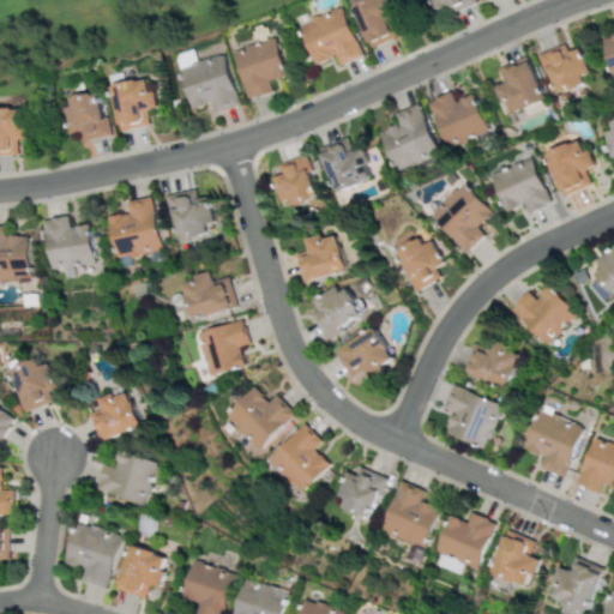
[(429,0),(434,10),(449,4),(452,12),(475,2),(474,0),(429,0)]
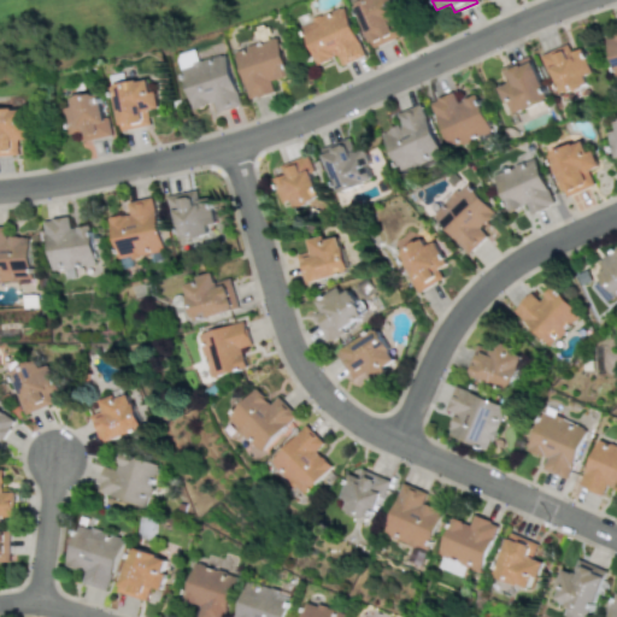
[(365,54),(342,5),(300,24),(318,64),(338,56),(342,65),(365,54)]
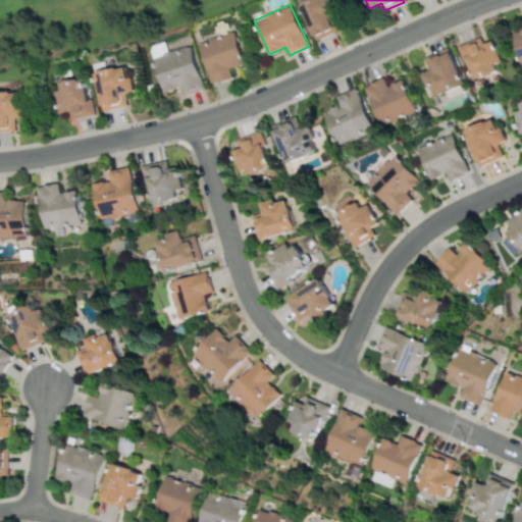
[(521,62),(521,27),(512,30),(519,63),(521,62)]
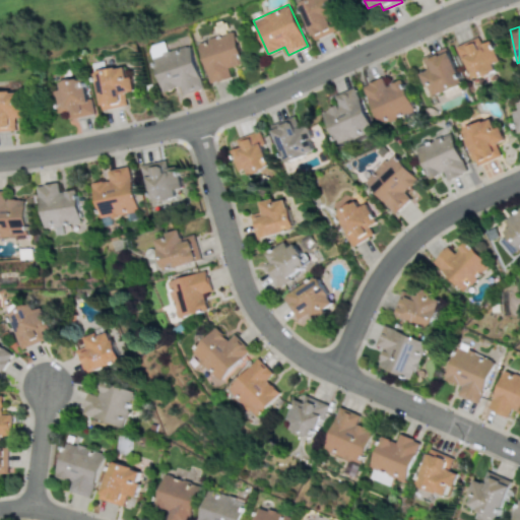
[(209,83),(231,77),(229,68),(244,64),(235,31),(198,41),(209,83)]
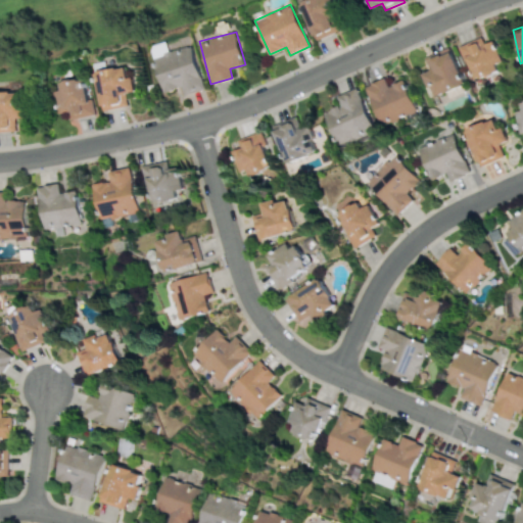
[(501,60),(492,40),(483,44),(480,37),(460,45),(474,81),(497,70),(494,63),(501,60)]
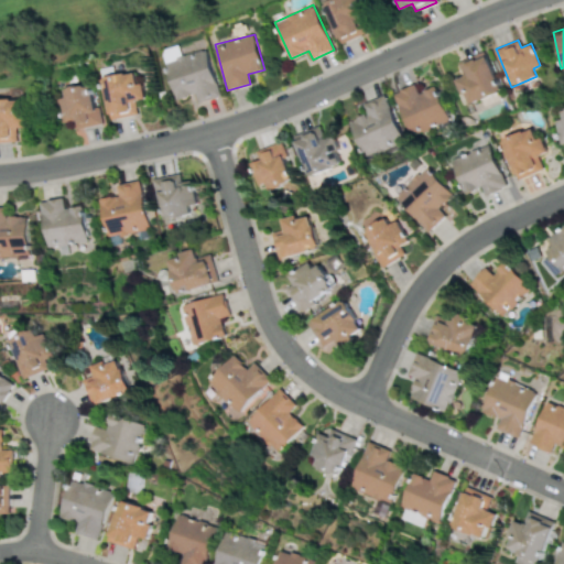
[(220,97),(206,49),(180,56),(176,45),(161,50),(176,99),(195,94),(198,104),(220,97)]
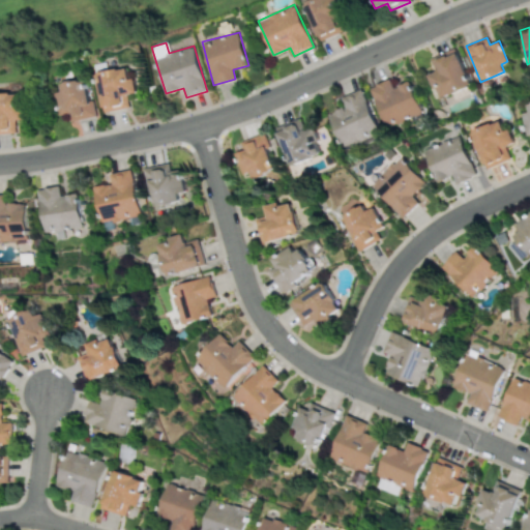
[(428,75),(438,99),(471,85),(454,48),(431,58),(436,70),(428,75)]
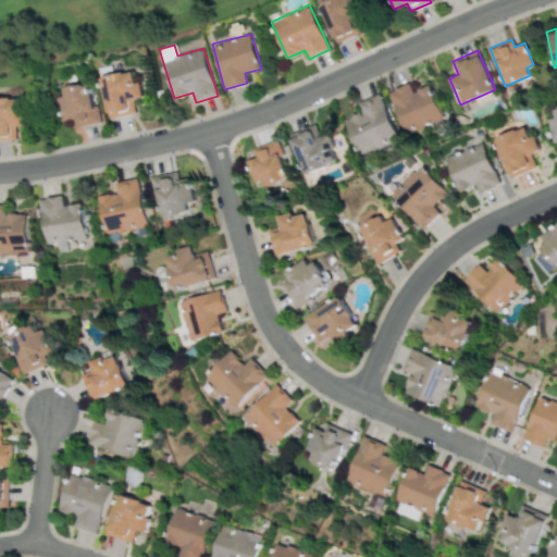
[(107,118),(136,113),(134,98),(144,97),(141,82),(135,83),(134,71),(101,75),(107,118)]
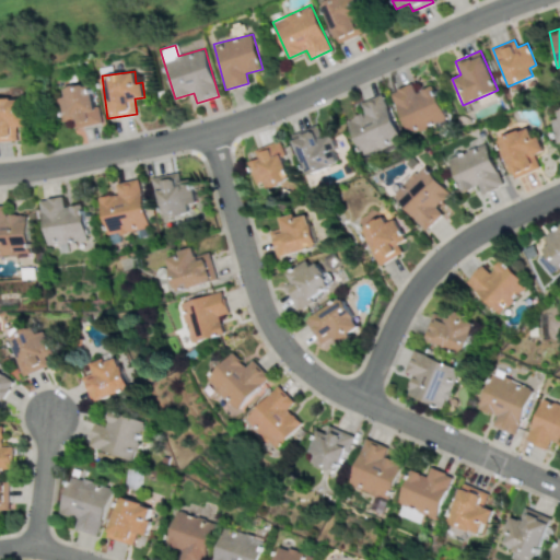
[(71,128),(100,124),(93,82),(63,88),(65,96),(58,97),(62,121),(70,120),(71,128)]
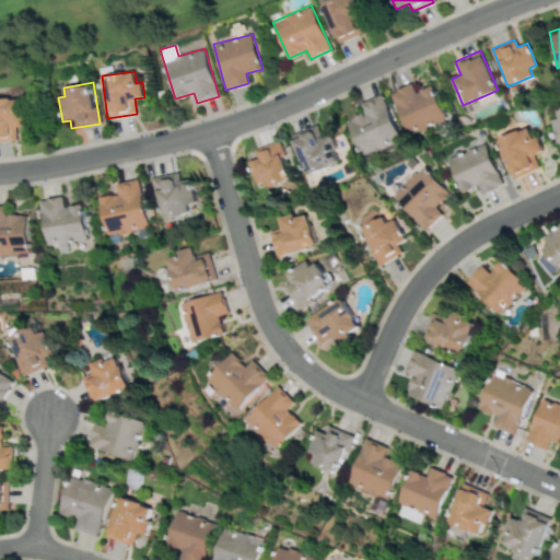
[(416,92),(411,83),(389,93),(408,135),(446,118),(432,85),(416,92)]
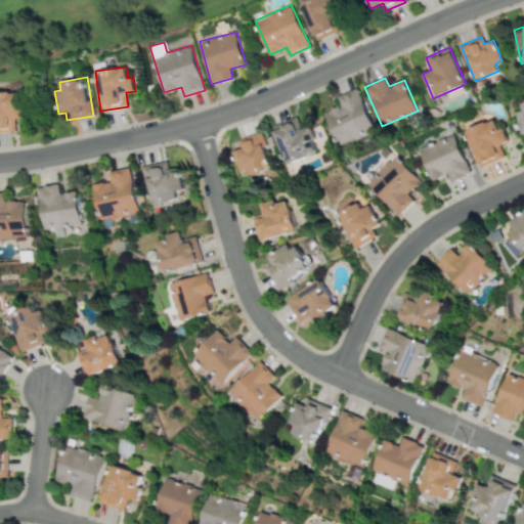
[(336,96),(340,106),(323,113),(338,146),(375,131),(357,87),(336,96)]
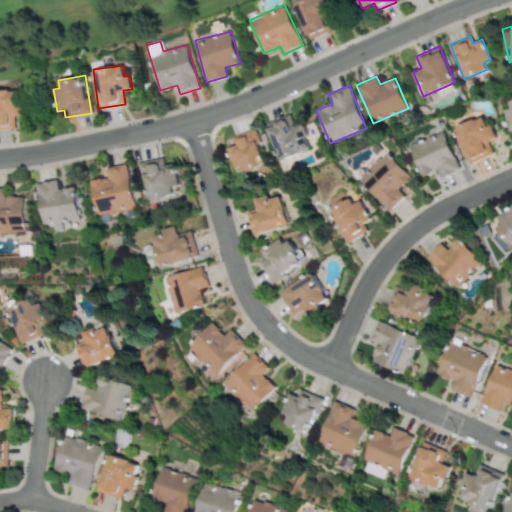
[(0,128),(15,128),(15,115),(23,115),(23,101),(18,101),(17,89),(0,89),(0,128)]
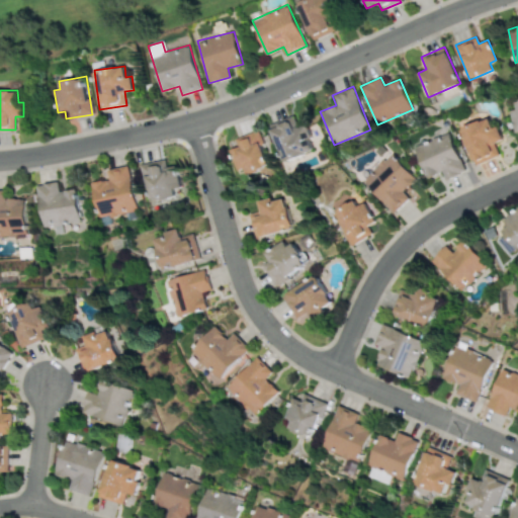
[(517,100),(514,102),(515,108),(508,110),(515,133),(517,131),(517,100)]
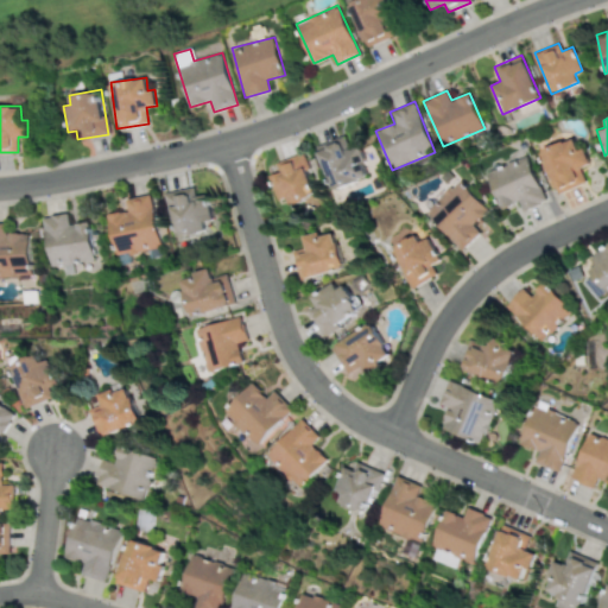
[(368,176),(356,146),(349,149),(344,135),(316,146),(331,189),(368,176)]
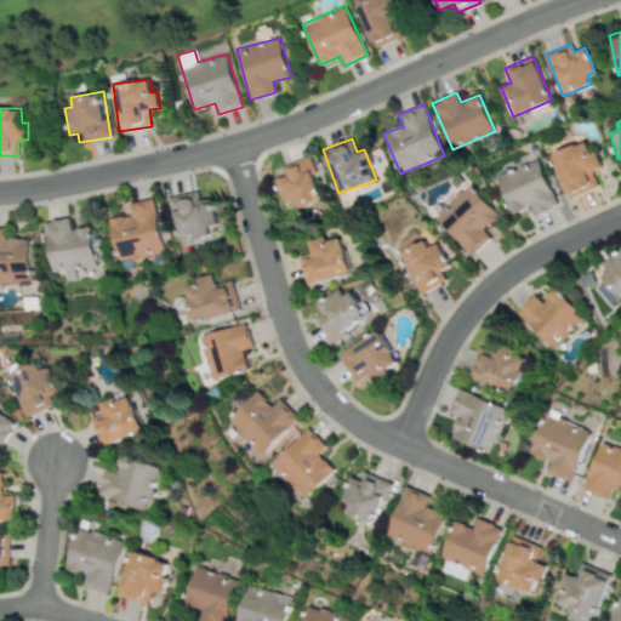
[(569,197),(597,184),(592,171),(602,166),(596,151),(590,153),(585,140),(551,153),(569,197)]
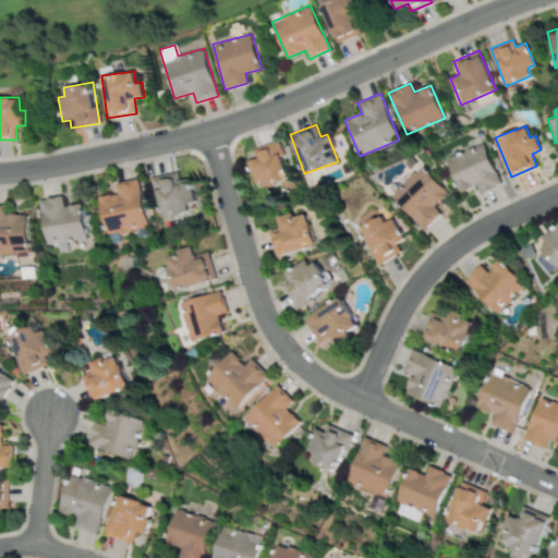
[(246,161),(256,183),(262,180),(266,189),(291,177),(275,140),(253,150),(255,157),(246,161)]
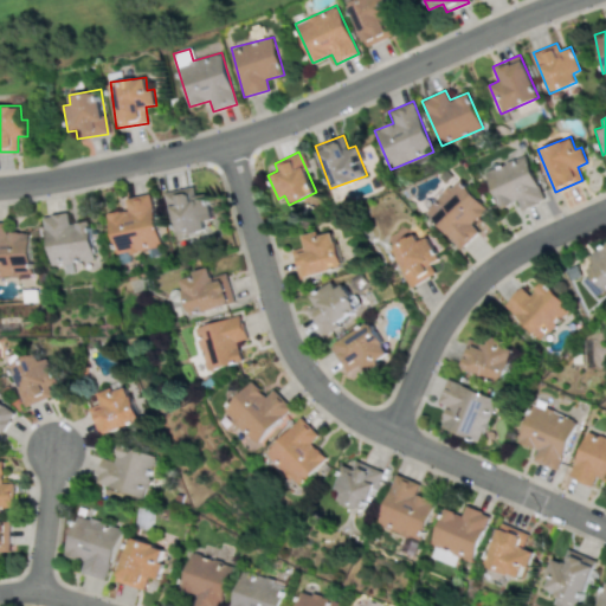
[(545,199),(524,154),(483,172),(500,208),(517,200),(521,210),(545,199)]
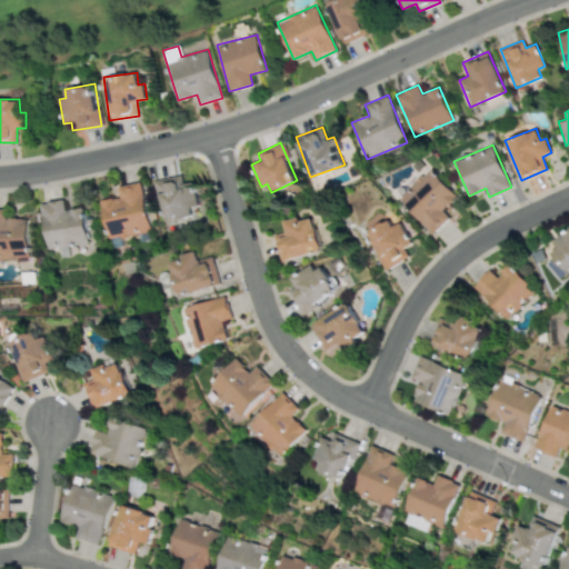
[(449,217),(442,210),(458,197),(429,168),(398,198),(432,233),(449,217)]
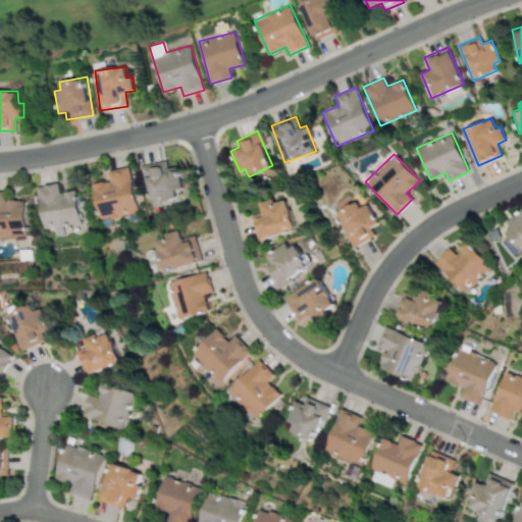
[(140,166),(152,204),(183,195),(170,157),(140,166)]
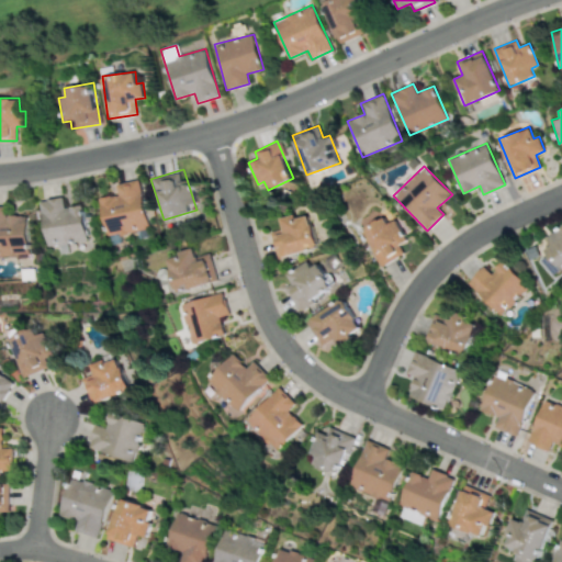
[(105,235),(148,227),(139,179),(115,183),(117,194),(99,198),(105,235)]
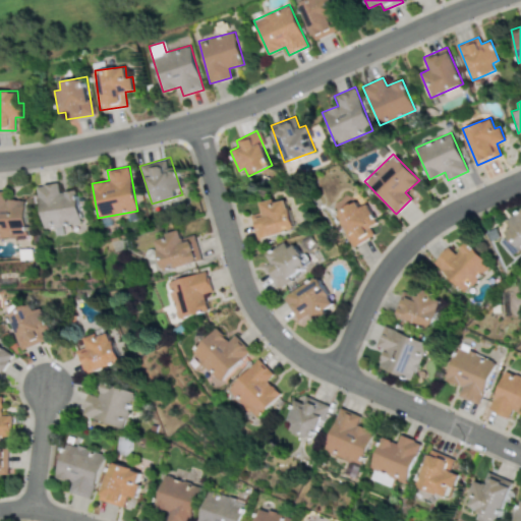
[(42,228),(80,223),(76,189),(59,191),(58,183),(37,185),(42,228)]
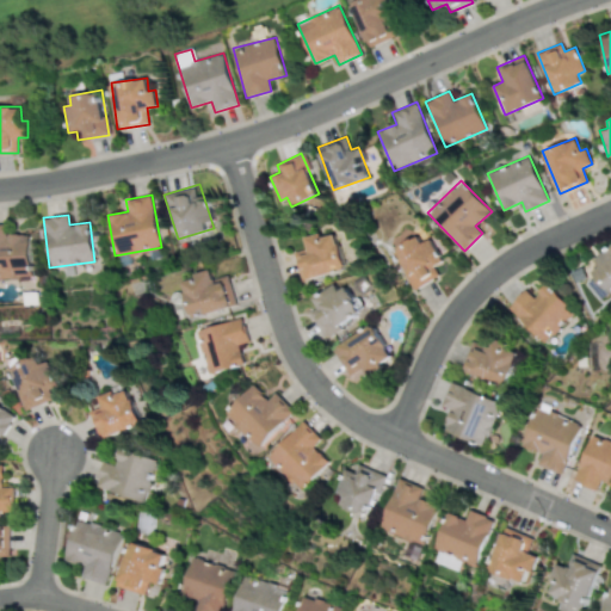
[(29,233),(4,234),(4,224),(0,224),(0,277),(30,277),(29,233)]
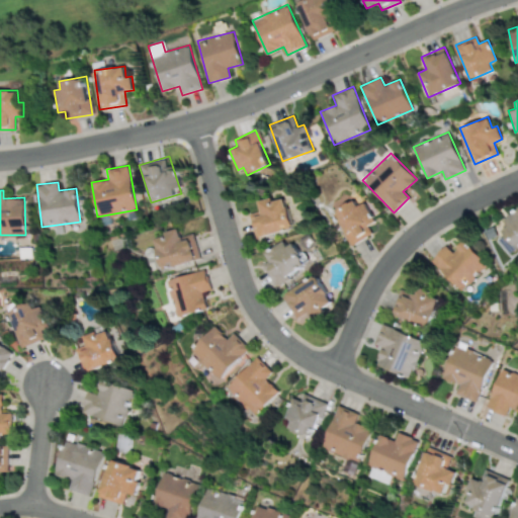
[(293,227),(285,197),(273,201),(272,197),(258,201),(262,216),(251,219),(256,238),(293,227)]
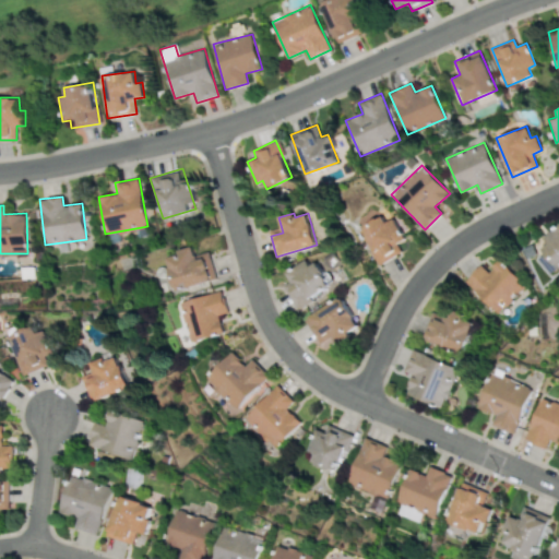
[(401,240),(388,214),(359,228),(378,264),(402,252),(396,242),(401,240)]
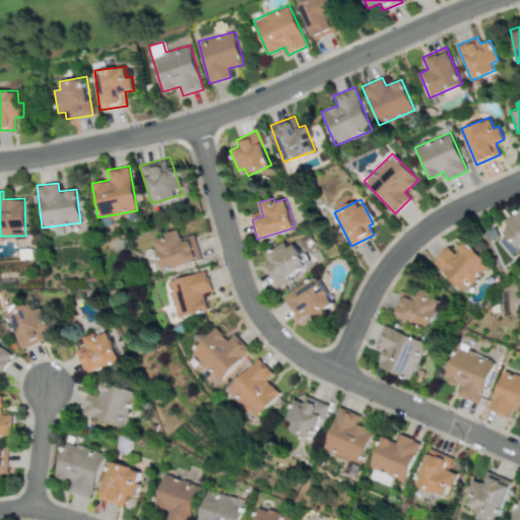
[(519,206),(504,220),(511,229),(497,241),(510,256),(519,248),(519,206)]
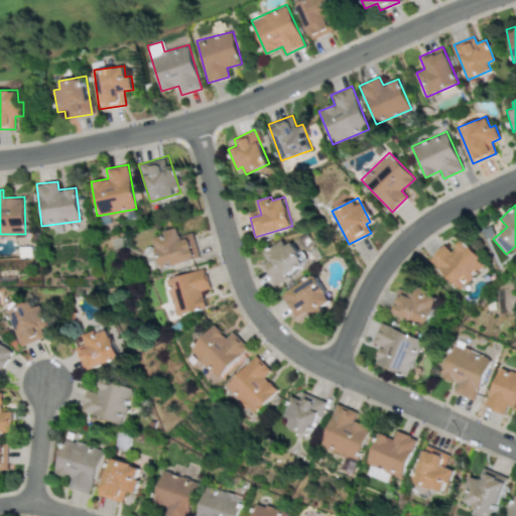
[(199,257),(191,232),(178,235),(176,227),(162,230),(163,234),(152,238),(160,268),(199,257)]
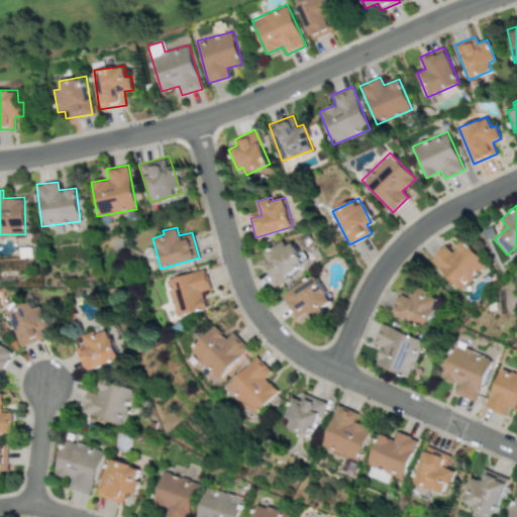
[(264,252),(268,261),(262,264),(274,285),(306,268),(290,238),(264,252)]
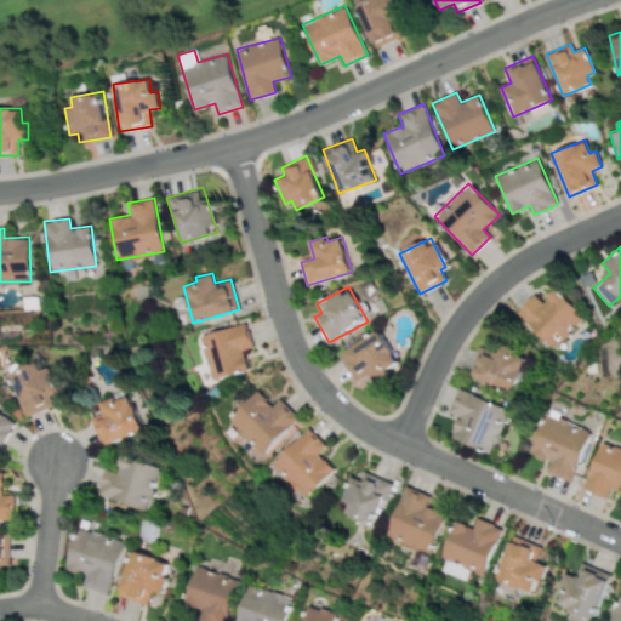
[(552,348),(584,317),(557,288),(542,302),(535,295),(517,312),(552,348)]
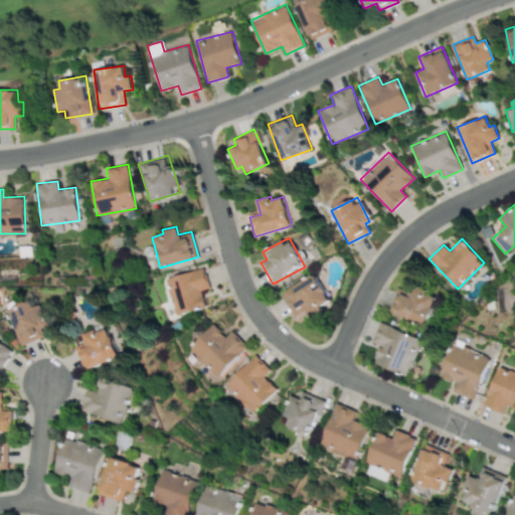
[(164,278),(172,314),(205,307),(201,290),(208,288),(204,268),(164,278)]
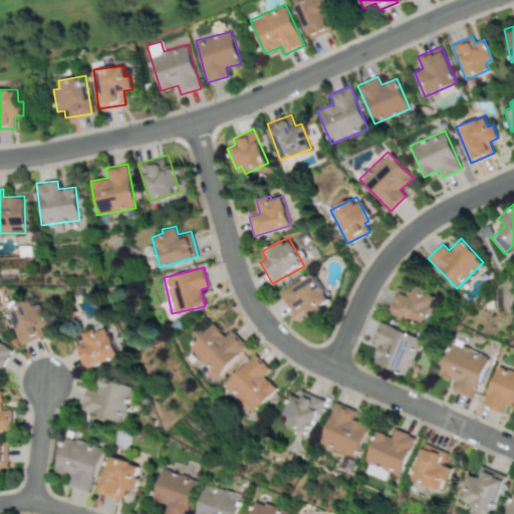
[(331,300),(313,272),(280,293),(295,317),(304,311),(307,315),(331,300)]
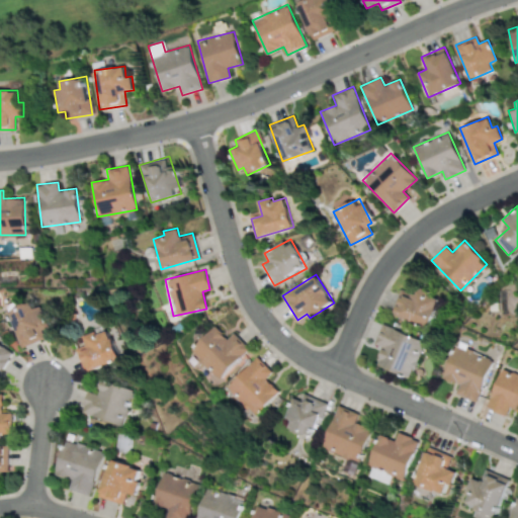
[(394,313),(430,324),(438,296),(413,288),(412,292),(401,289),(394,313)]
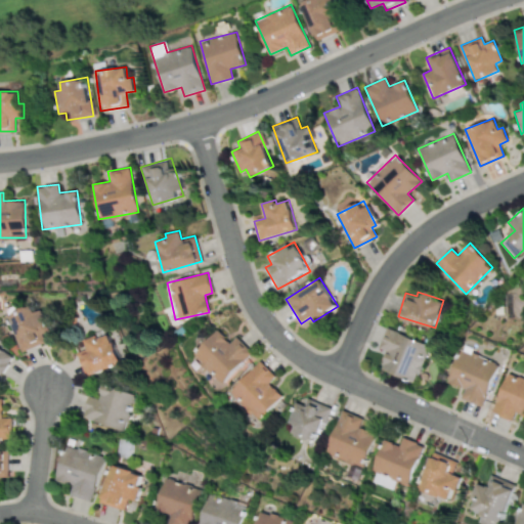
[(22,350),(48,342),(37,305),(10,313),(22,350)]
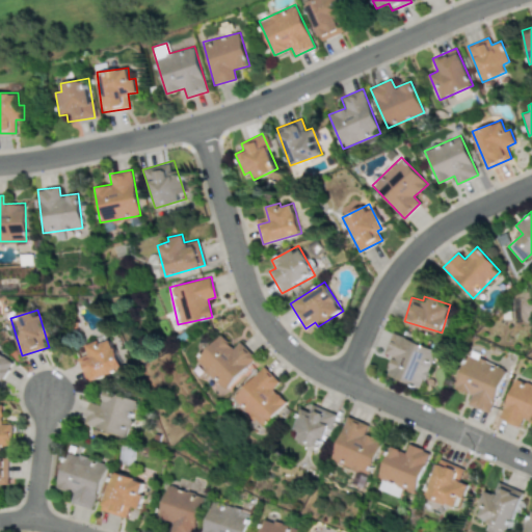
[(436,350),(393,331),(383,352),(393,356),(386,373),(421,388),(436,350)]
